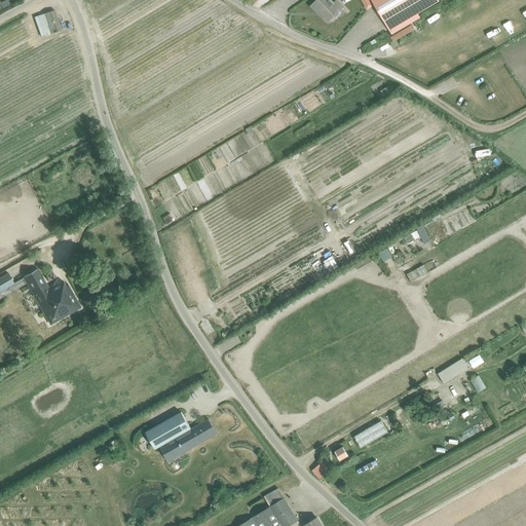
[(7,0),(6,0),(0,3),(3,9),(10,5),(7,0)]
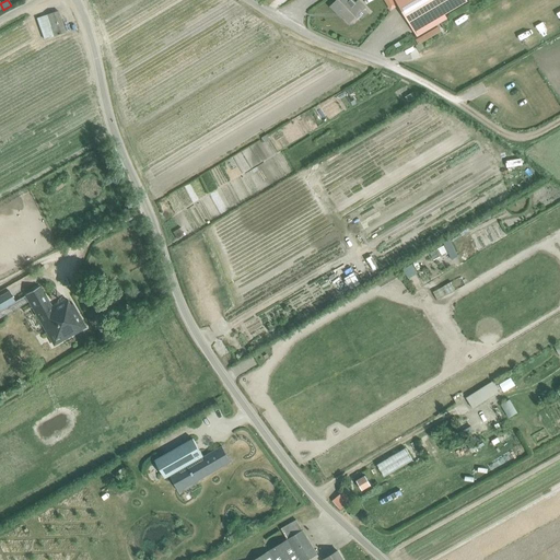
[(352,0),(340,0),(331,9),(339,15),(340,14),(351,25),(368,9),(360,2),(357,4),(352,0)]
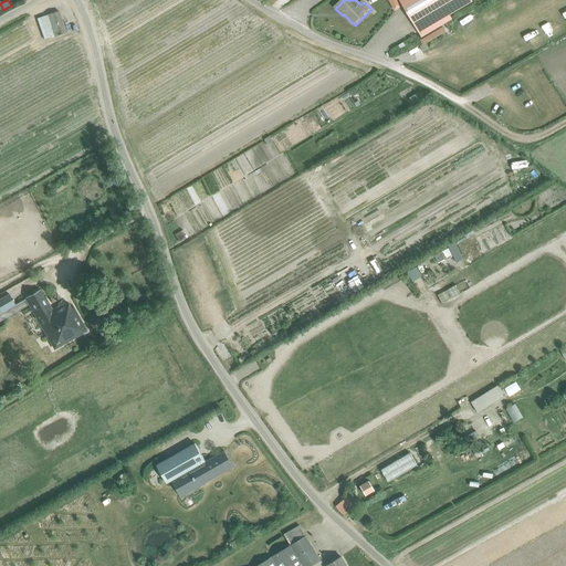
[(397,0),(396,0),(390,3),(395,10),(401,7),(397,0)]
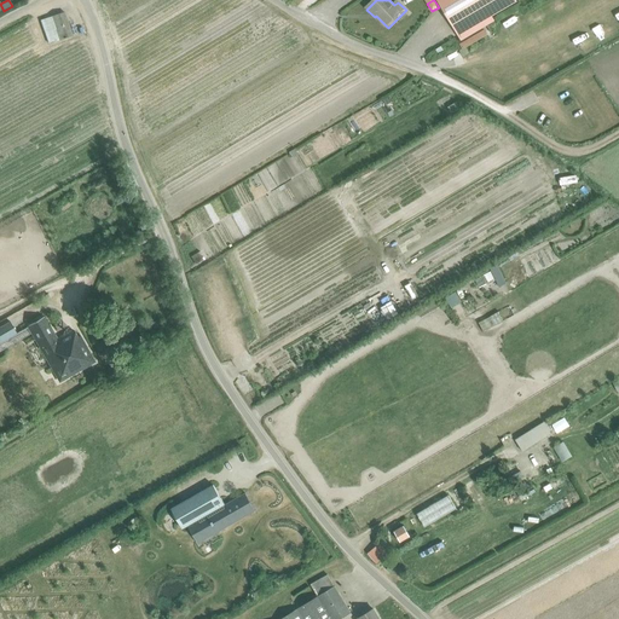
[(440,0),(466,42),(489,29),(485,23),(520,1),(519,0),(440,0)]
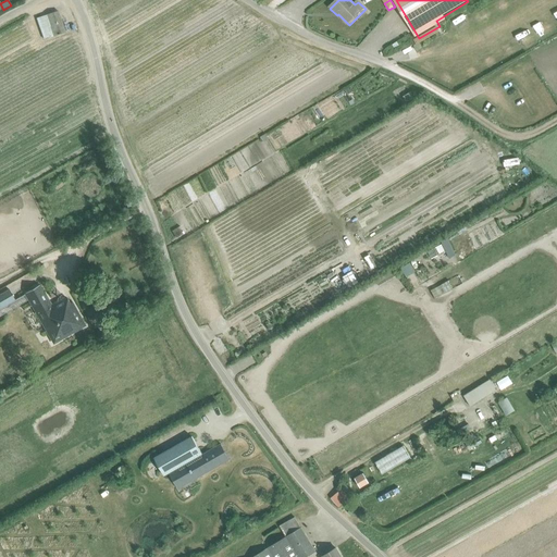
[(65,33),(58,12),(40,17),(47,38),(65,33)]
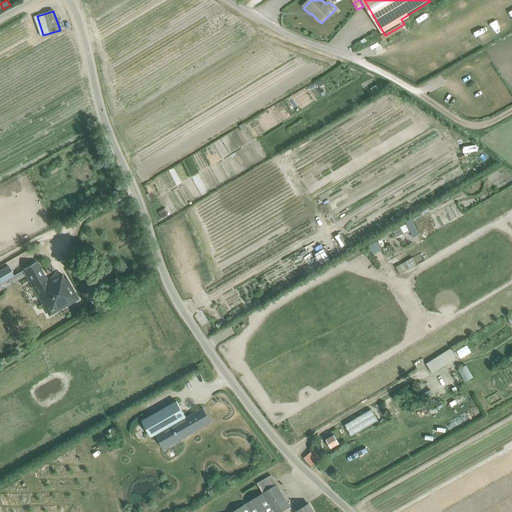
[(377,84),(370,89),(373,94),(380,90),(377,84)]
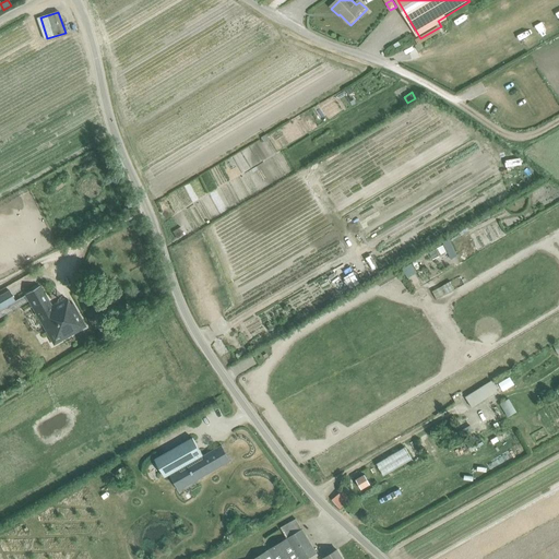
[(447,252),(443,246),(438,249),(441,256),(447,252)]
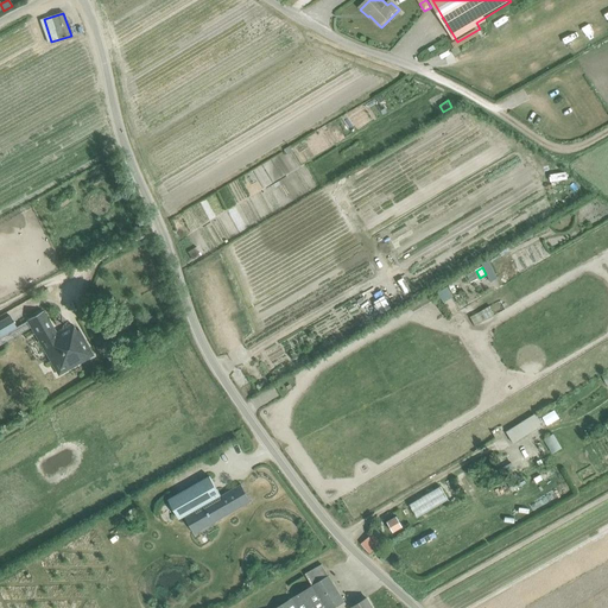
[(403,277),(360,301),(371,321),(413,296),(403,277)]
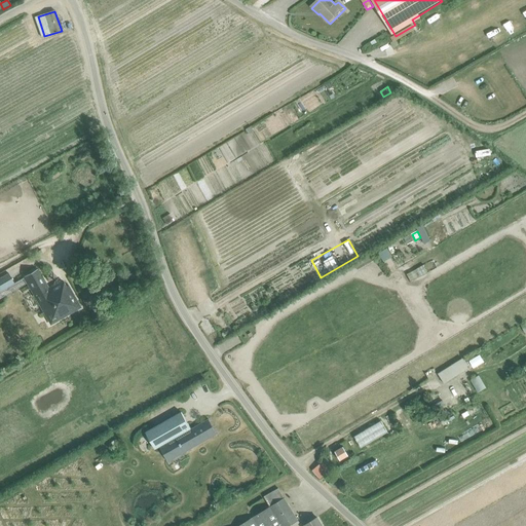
[(8,273),(0,277),(0,298),(27,283),(50,324),(79,307),(64,280),(48,290),(37,269),(24,277),(13,284),(8,274),(8,273)]
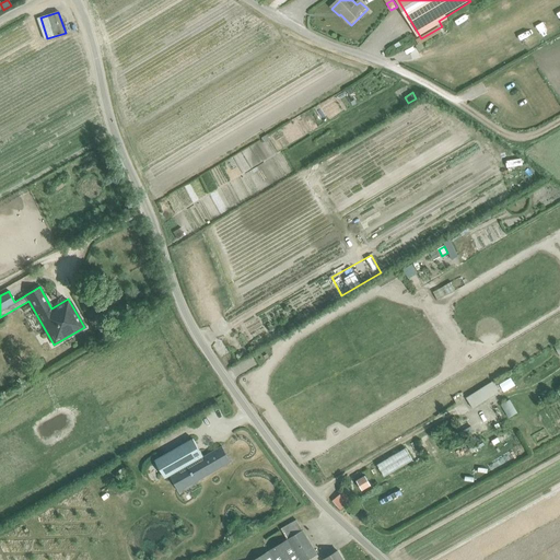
[(492,382),(466,398),(473,409),(499,393),(492,382)]
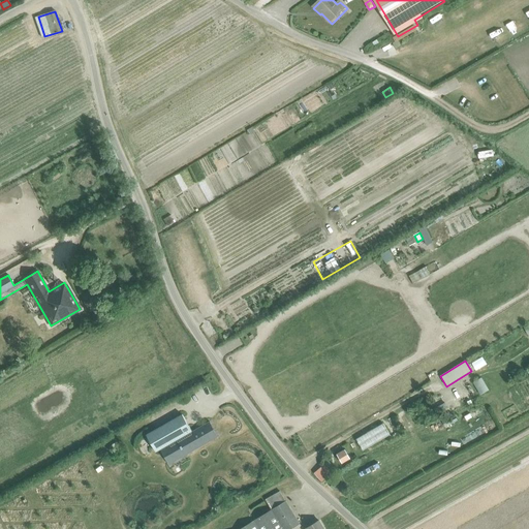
[(192,432),(182,414),(146,435),(155,452),(160,449),(160,450),(161,449),(161,448),(168,444),(177,458),(216,435),(210,424),(192,434),(191,432),(192,432)]
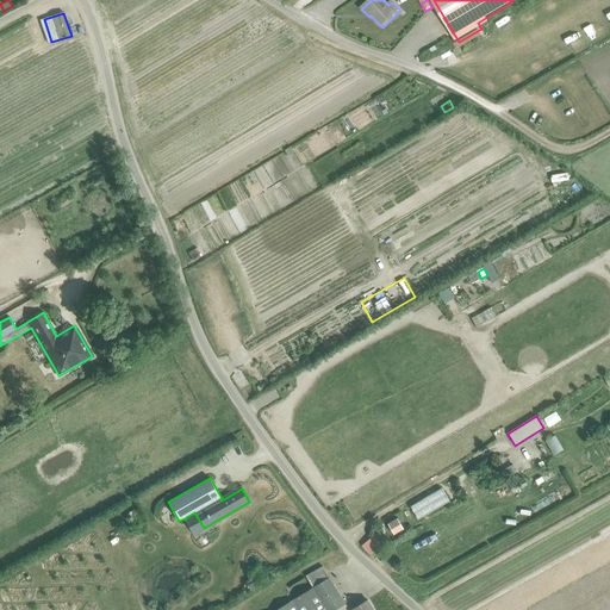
[(442,489),(410,506),(418,520),(449,502),(442,489)]
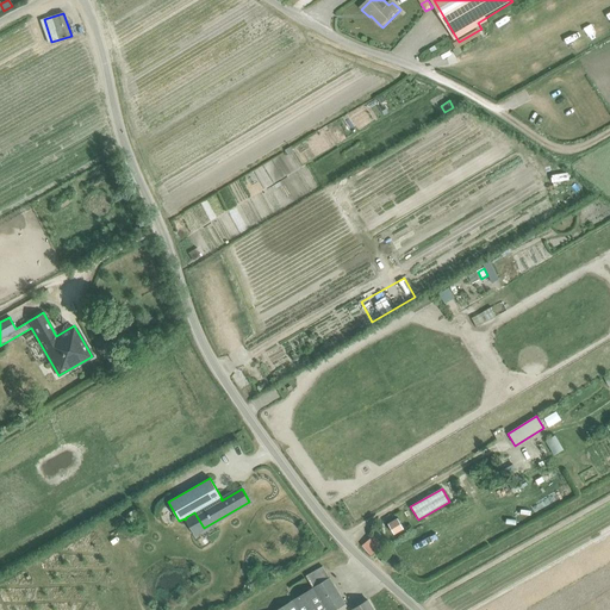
[(394,533),(405,527),(402,521),(398,516),(388,522),(391,527),(394,533)]
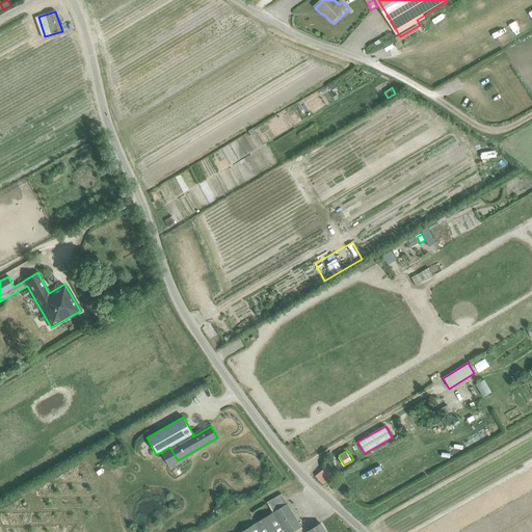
[(327,460),(323,463),(326,469),(327,470),(331,466),(327,460)]
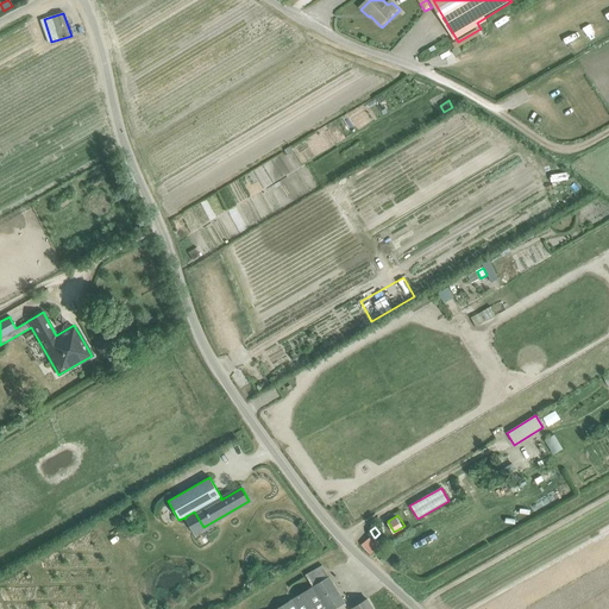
[(362,546),(370,556),(382,545),(375,538),(374,537),(362,546)]
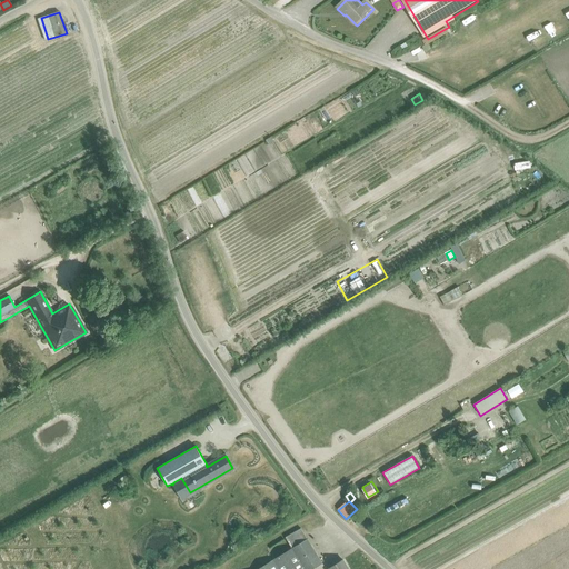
[(312,568),(322,563),(301,528),(286,538),(292,548),(258,568),(312,568)]
